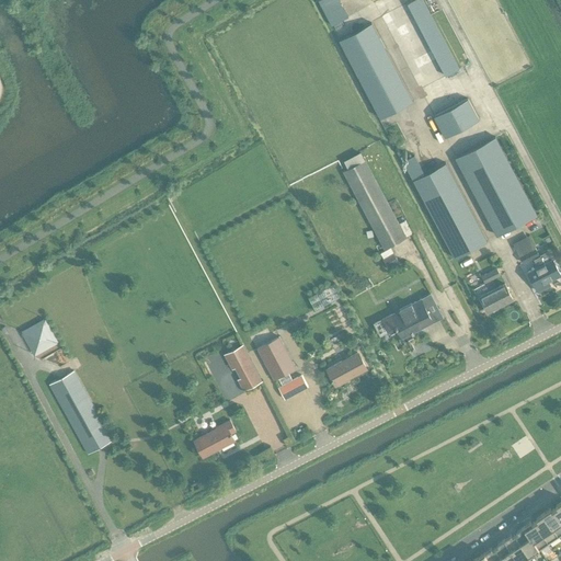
[(339,0),(319,0),(331,24),(347,16),(339,0)]
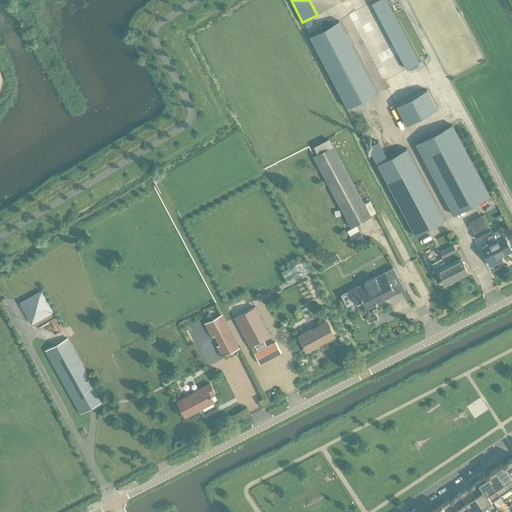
[(419,63),(386,0),(378,0),(372,3),(407,69),(419,63)]
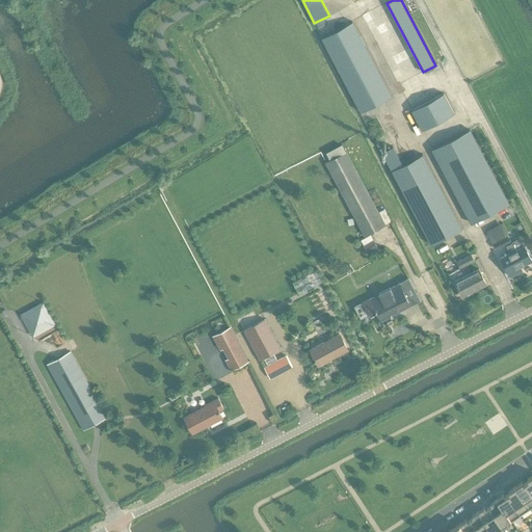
[(361,111),(392,96),(352,22),(322,37),(361,111)]
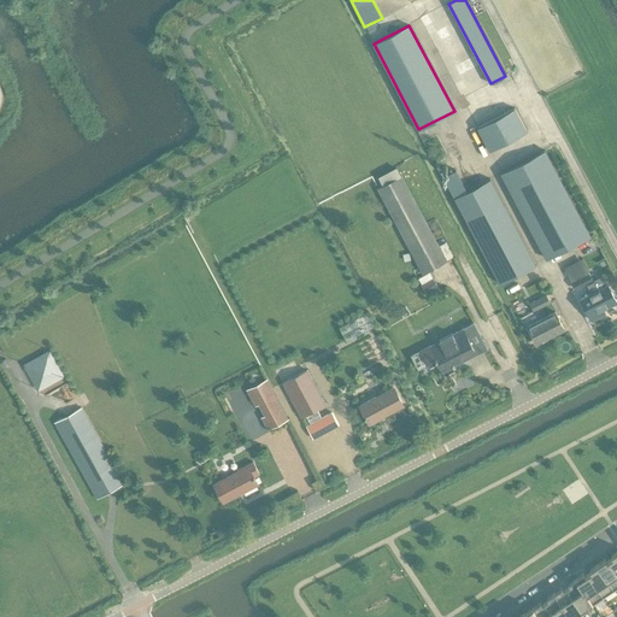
[(491,151),(527,131),(515,109),(477,128),(491,151)]
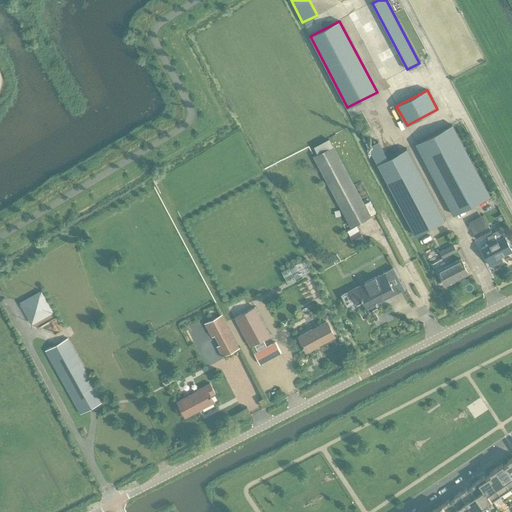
[(490,196),(452,125),(452,124),(416,144),(453,215),(490,196)]
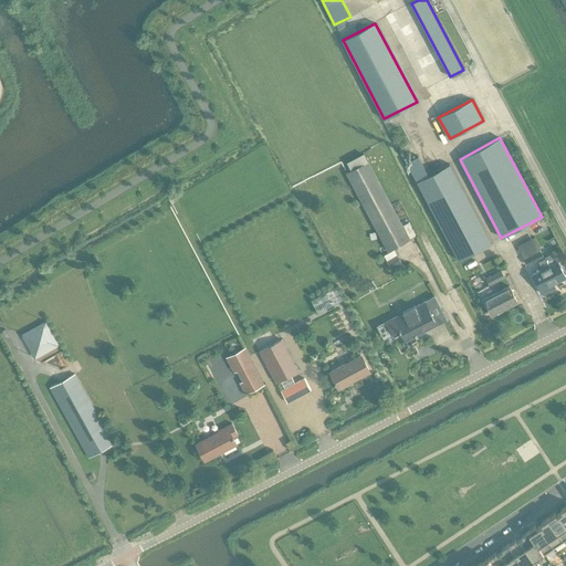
[(410,240),(368,160),(365,154),(347,163),(352,169),(346,173),(388,251),(410,240)]
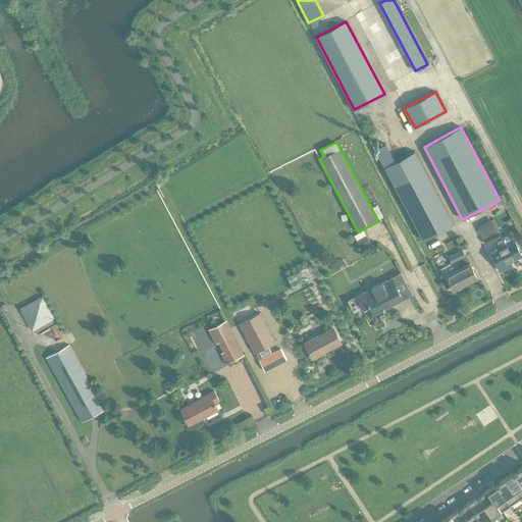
[(415,152),(396,162),(385,144),(375,149),(423,240),(453,224),(415,152)]
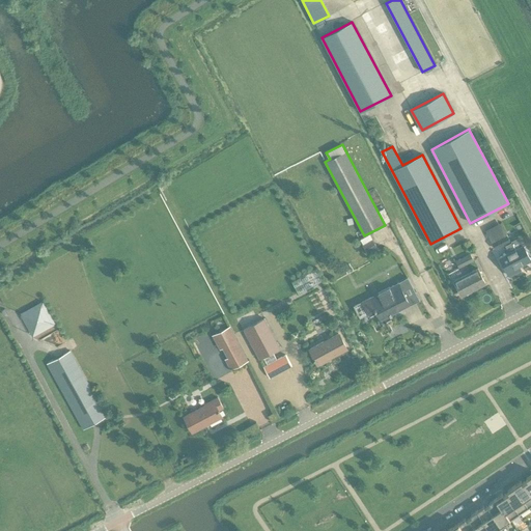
[(363,245),(365,250),(373,245),(374,244),(369,234),(360,239),(363,245)]
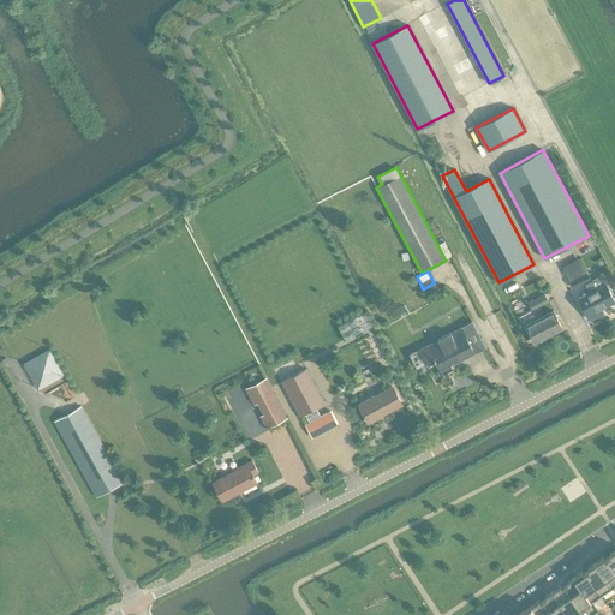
[(586,272),(569,280),(574,288),(583,285),(583,284),(590,280),(586,272)]
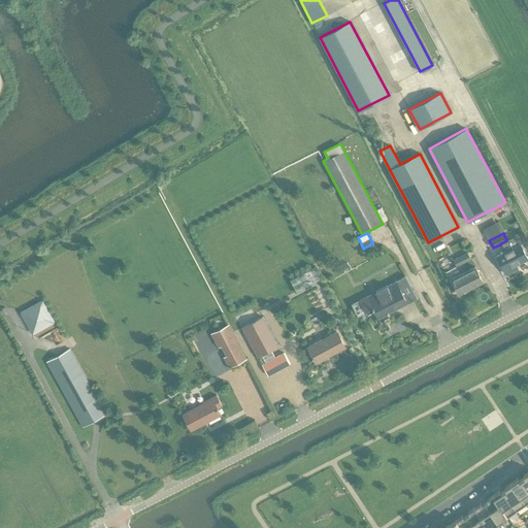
[(504,270),(527,258),(520,243),(496,256),(504,270)]
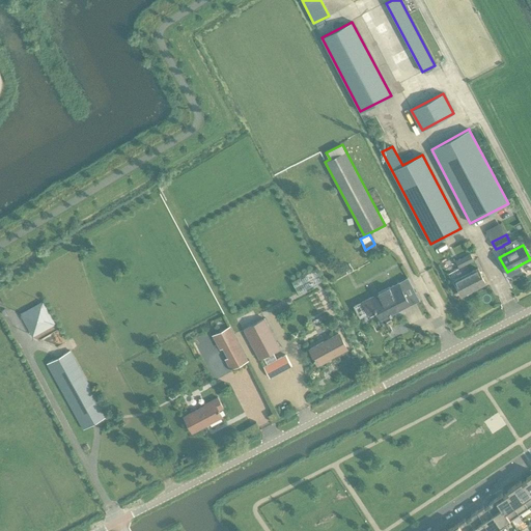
[(470,253),(455,260),(459,268),(473,261),(470,253)]
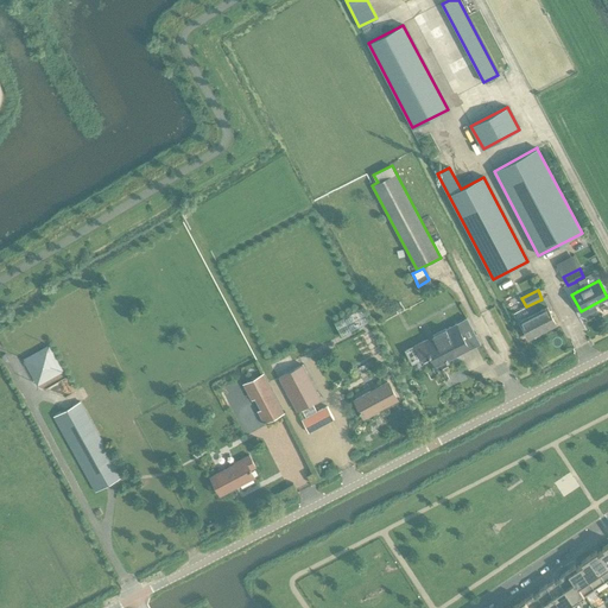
[(529,339),(556,324),(548,306),(520,321),(529,339)]
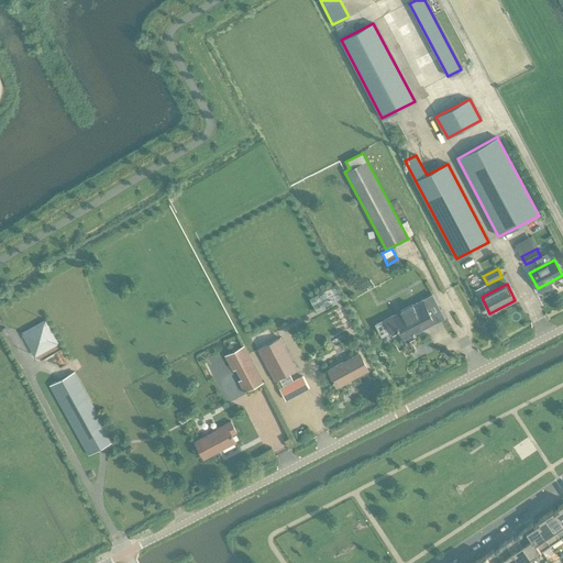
[(398,329),(404,339),(435,322),(422,299),(384,320),(389,330),(397,327),(398,329)]
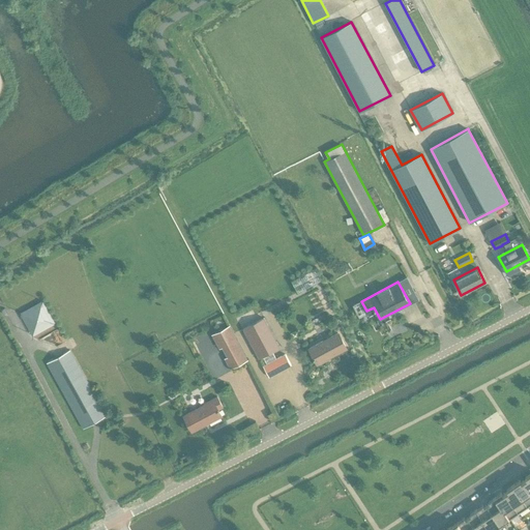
[(20,312),(31,333),(54,320),(41,299),(20,312)]
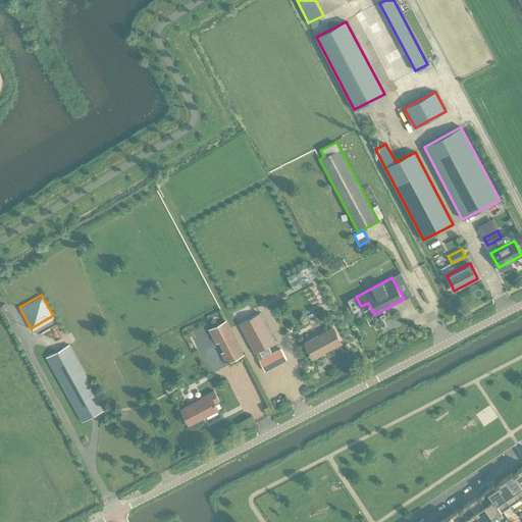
[(240,323),(255,353),(275,342),(260,313),(240,323)]
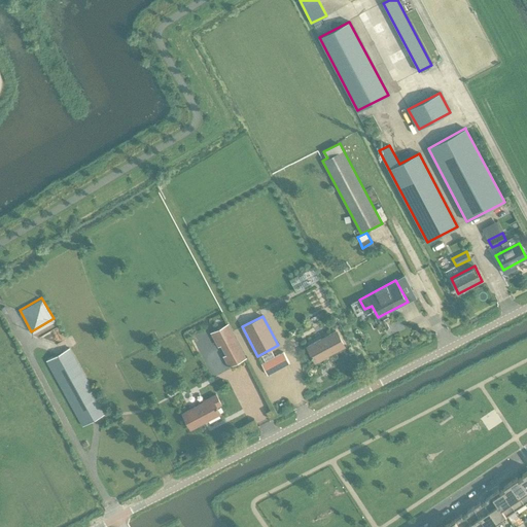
[(231,329),(213,339),(231,371),(247,361),(231,329)]
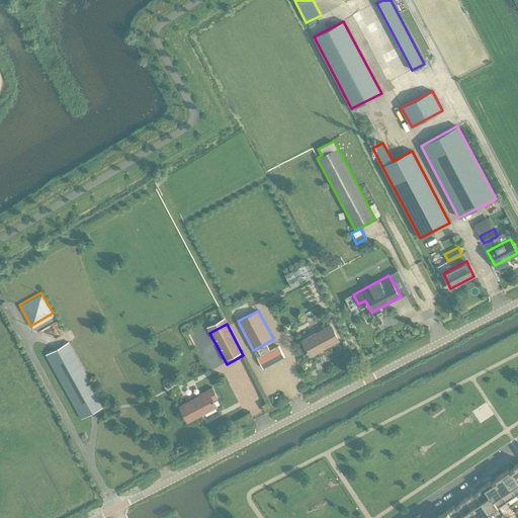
[(311,355),(339,340),(331,325),(301,340),(311,355)]
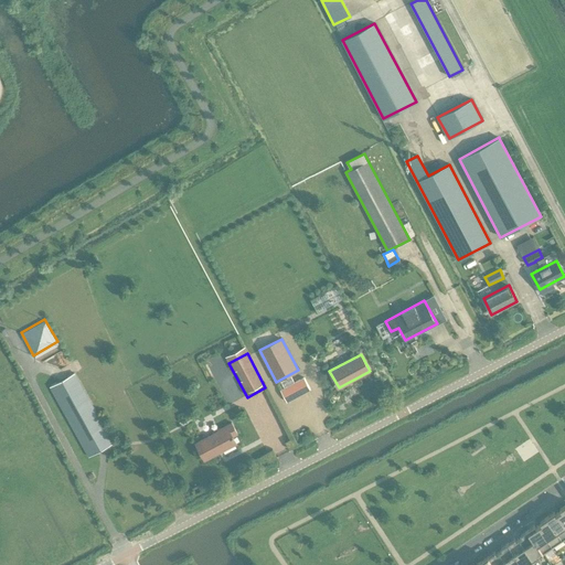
[(88,457),(114,443),(74,373),(50,386),(88,457)]
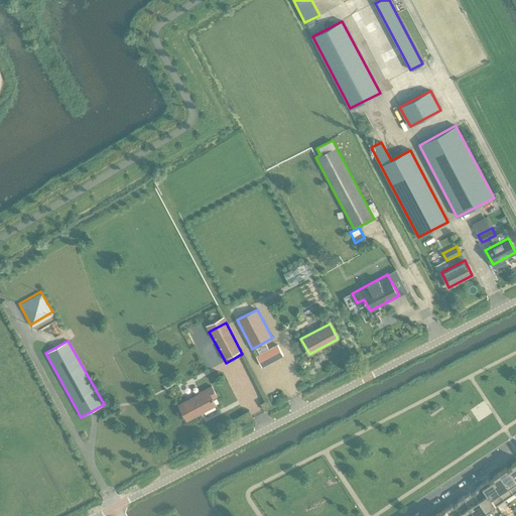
[(283,356),(277,345),(256,356),(262,367),(283,356)]
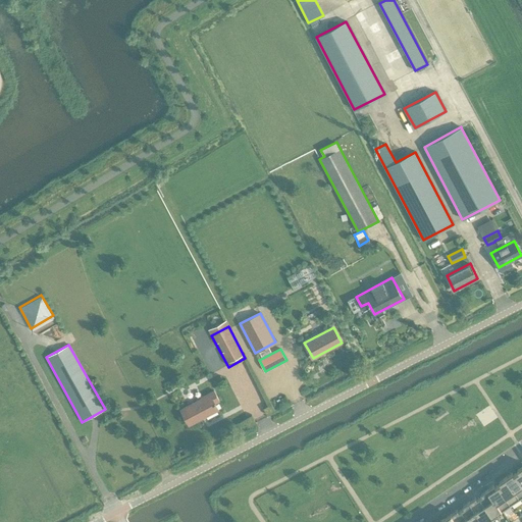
[(215,403),(219,401),(213,390),(202,397),(202,398),(180,409),(189,424),(218,409),(215,403)]
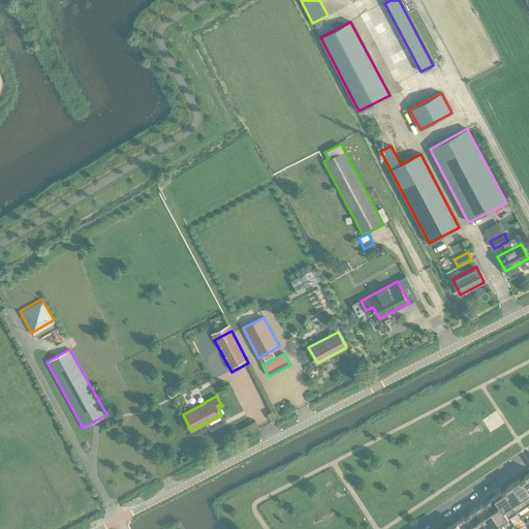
[(519,478),(512,484),(526,504),(528,501),(528,488),(523,478),(520,480),(519,478)]
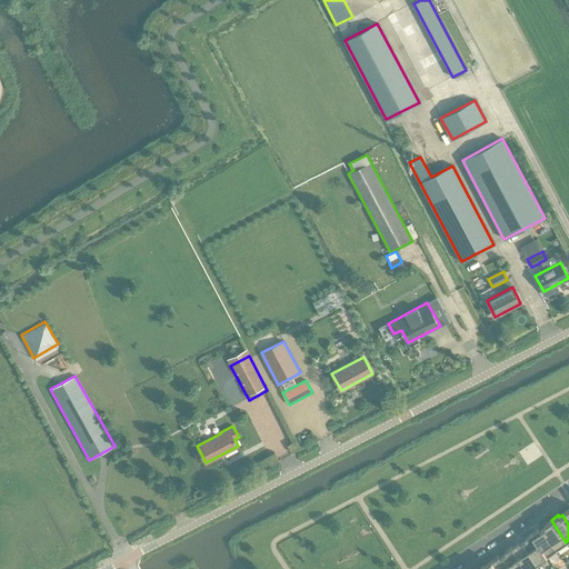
[(546,527),(542,528),(556,549),(556,548),(566,542),(551,520),(543,525),(546,527)]
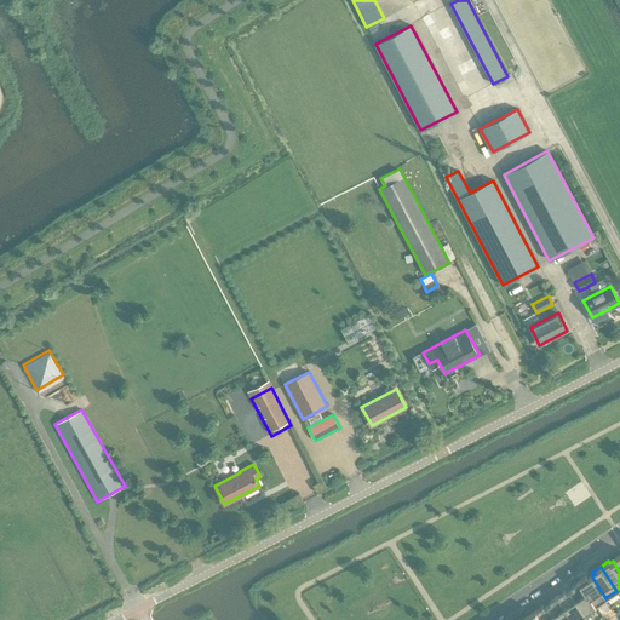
[(586,575),(579,581),(595,606),(596,608),(608,600),(606,597),(606,598),(591,575),(587,578),(586,575)]
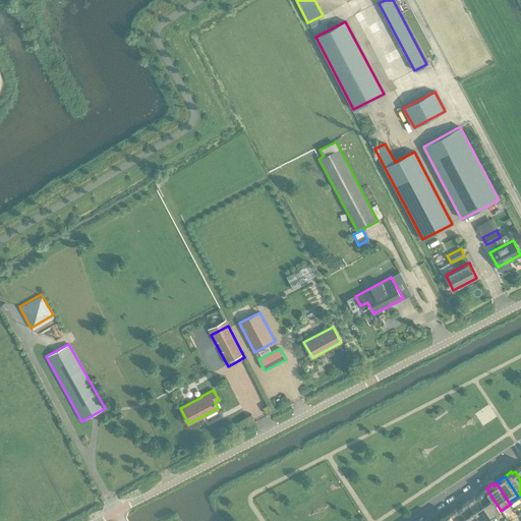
[(481,495),(478,496),(490,515),(500,509),(486,488),(479,493),(481,495)]
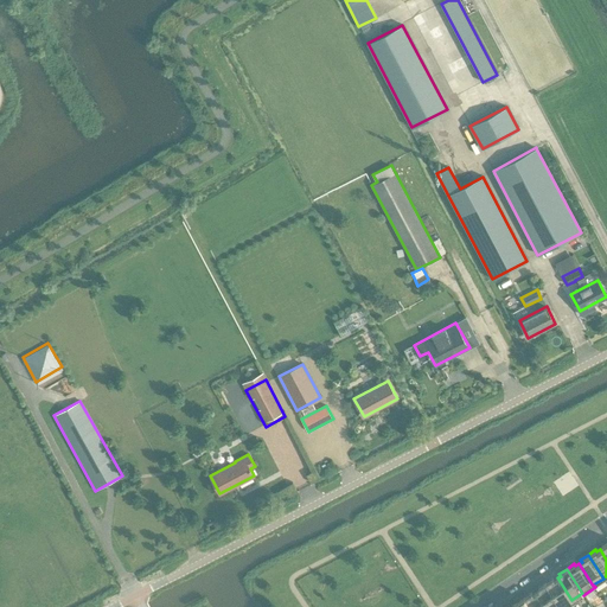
[(553,577),(545,583),(561,606),(572,600),(557,577),(554,580),(553,577)]
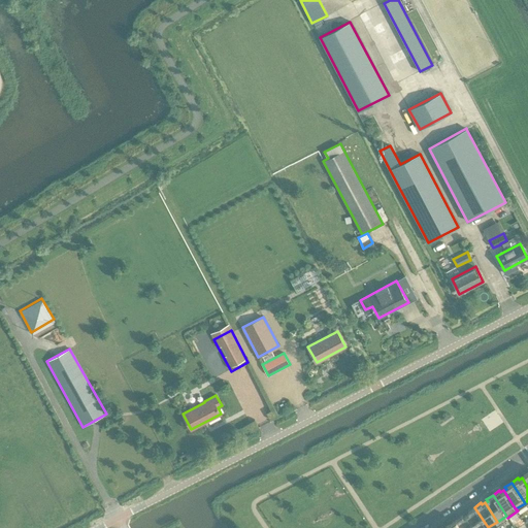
[(469,514),(466,515),(474,527),(487,527),(488,527),(474,507),(468,512),(469,514)]
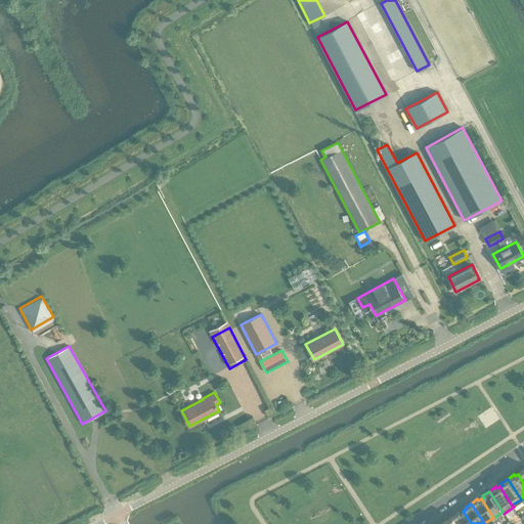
[(459,511),(452,516),(457,523),(471,523),(463,511),(460,513),(459,511)]
